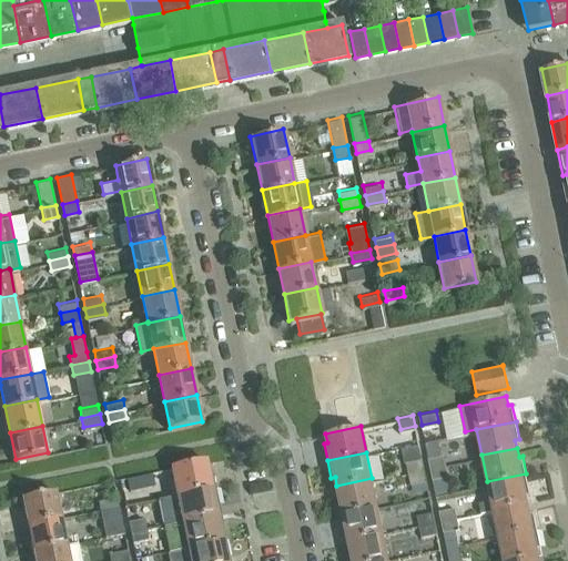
[(444,452),(428,456),(430,466),(446,462),(444,452)]
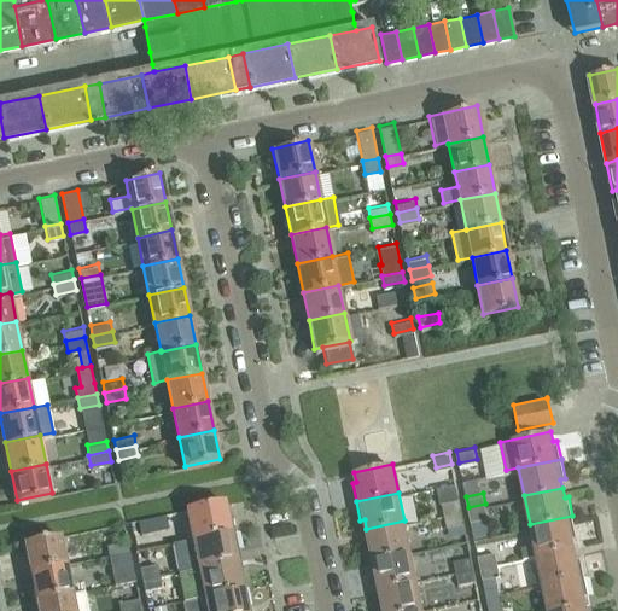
[(461,510),(459,498),(442,501),(444,513),(461,510)]
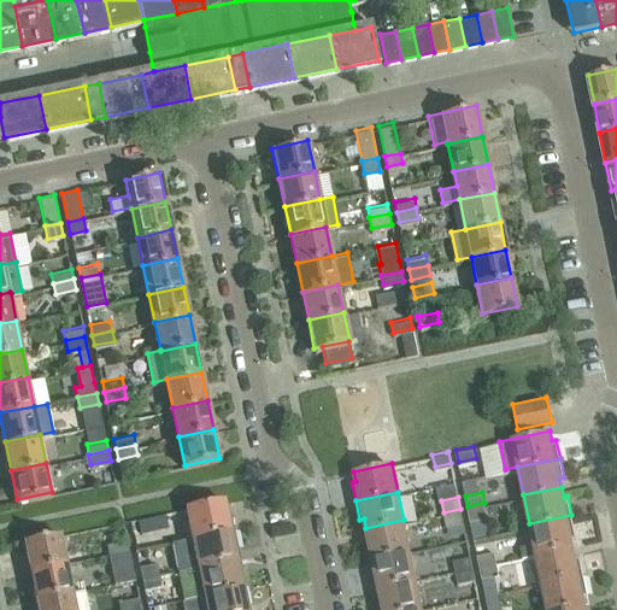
[(225,509),(223,498),(186,506),(192,535),(233,527),(229,508),(225,509)]
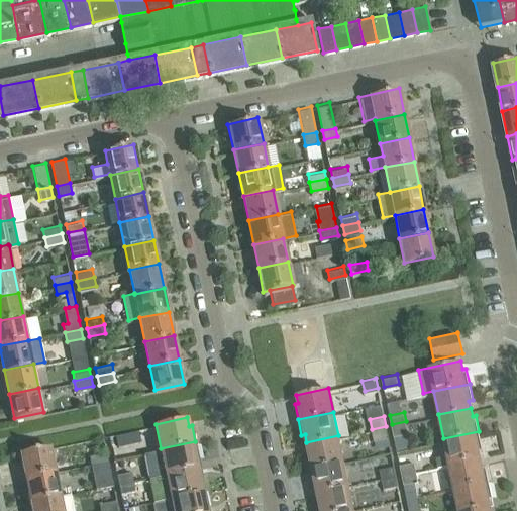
[(408,431),(406,421),(392,424),(394,434),(408,431)]
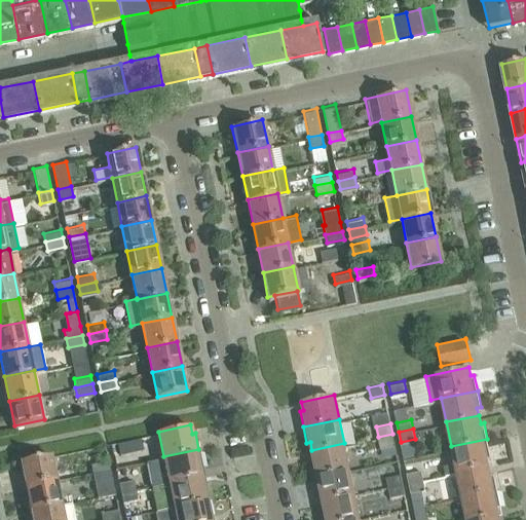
[(395,443),(392,434),(378,437),(380,446),(395,443)]
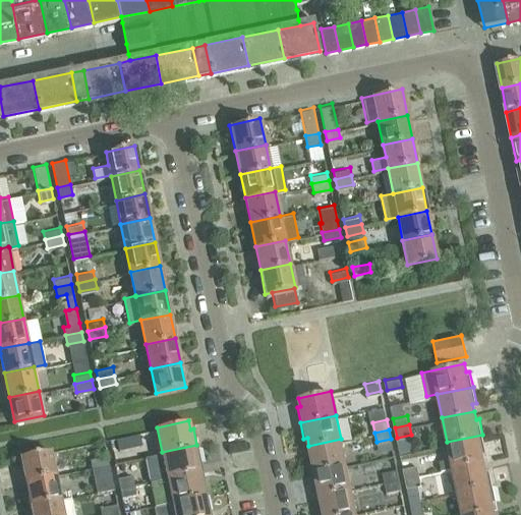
[(127,435),(117,437),(119,447),(129,445),(127,435)]
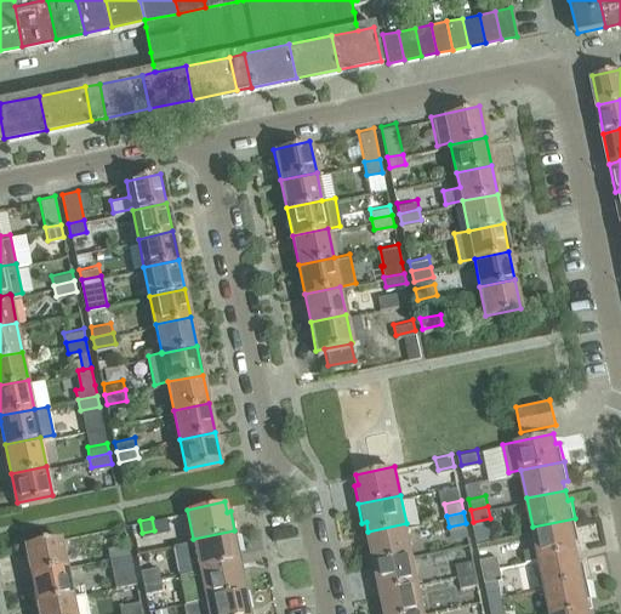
[(536,545),(524,547),(527,558),(539,556),(577,547),(575,539),(579,538),(575,518),(533,527),(536,545)]
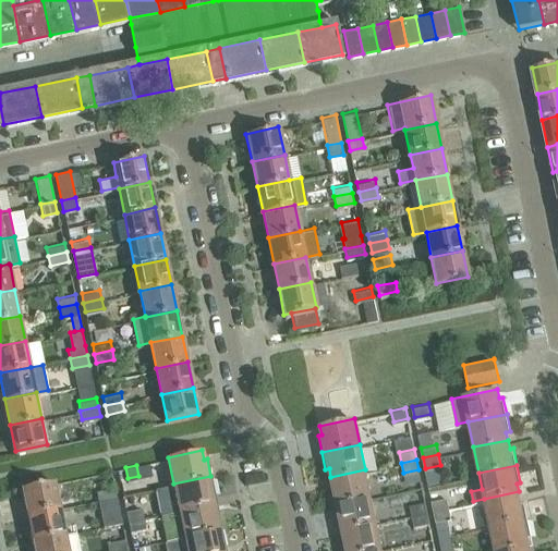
[(371,496),(365,469),(330,477),(332,486),(329,487),(332,504),(371,496)]
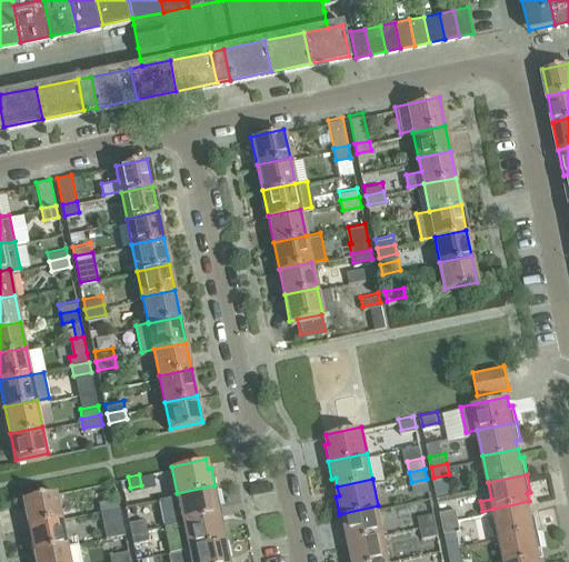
[(215,485),(177,493),(159,498),(165,523),(182,520),(217,512),(216,503),(219,503),(215,485)]
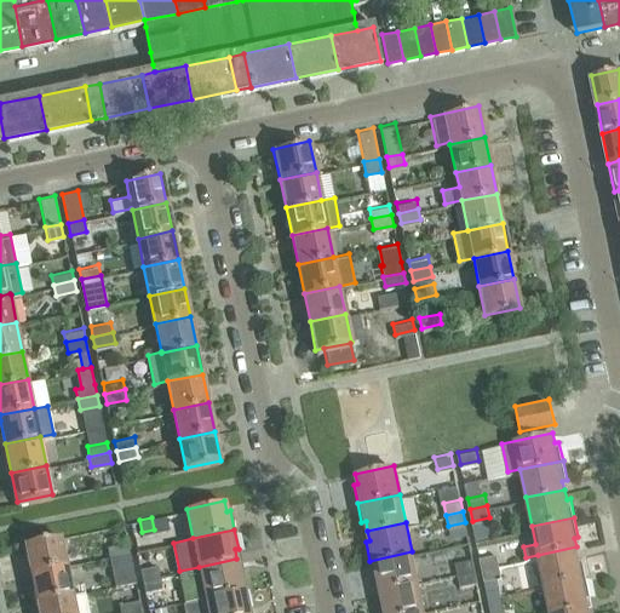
[(65,563),(59,534),(24,542),(30,571),(65,563)]
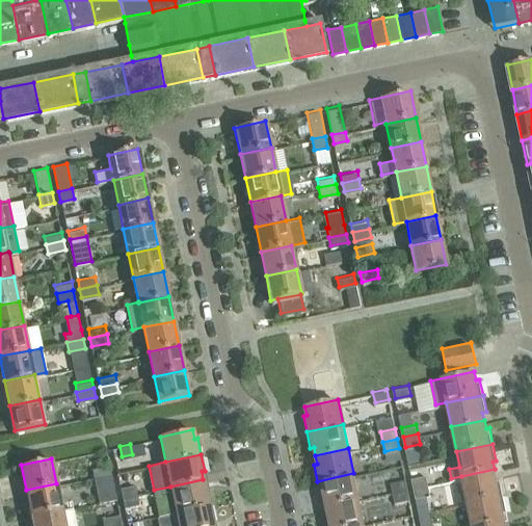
[(109,464),(108,464),(92,467),(94,476),(111,472),(109,464)]
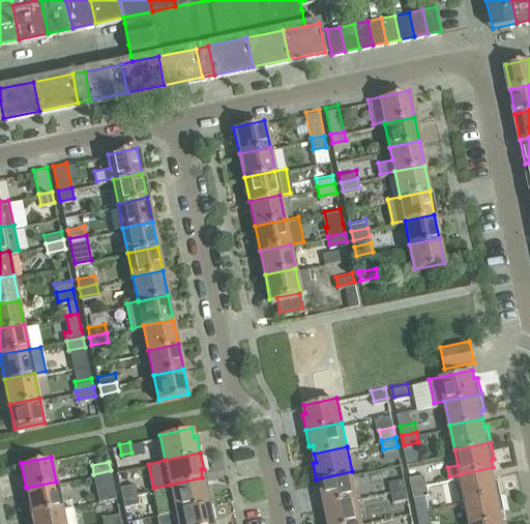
[(494,476),(493,467),(460,474),(465,499),(500,492),(497,475),(494,476)]
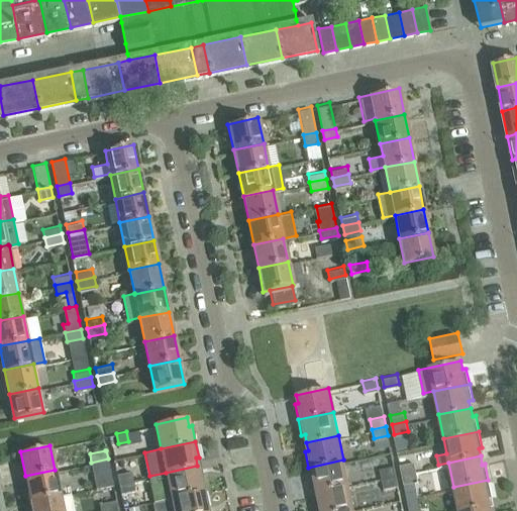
[(108,458),(91,463),(97,487),(113,484),(108,458)]
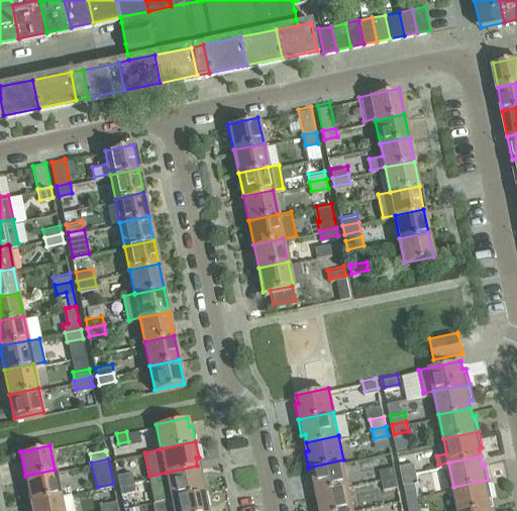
[(348,484),(343,460),(308,468),(311,483),(314,482),(316,491),(348,484)]
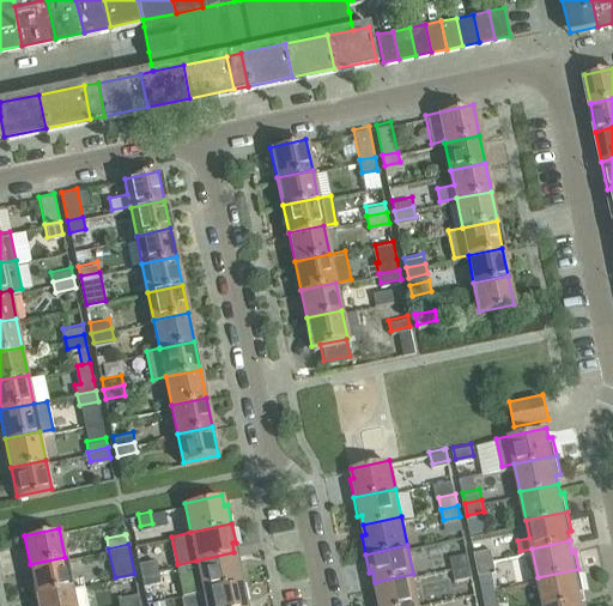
[(491,545),(474,549),(477,559),(493,556),(491,545)]
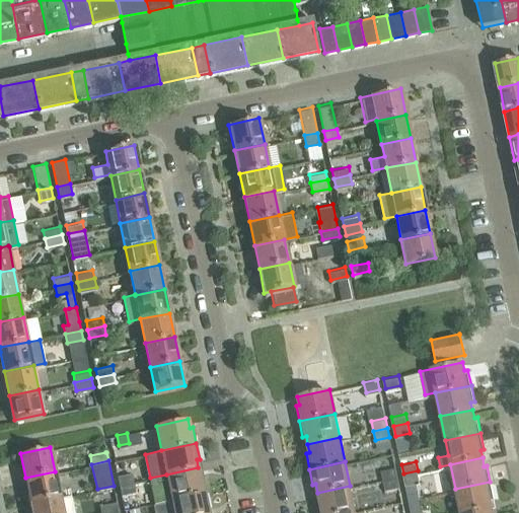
[(397,475),(395,465),(381,468),(383,479),(397,475)]
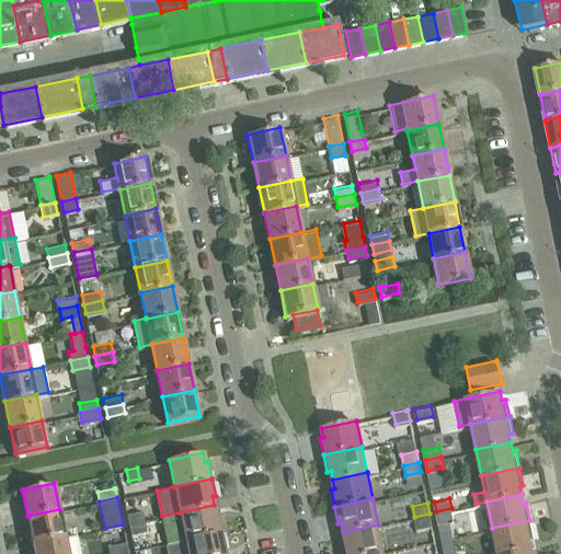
[(216,514),(214,505),(180,512),(185,539),(222,530),(219,514),(216,514)]
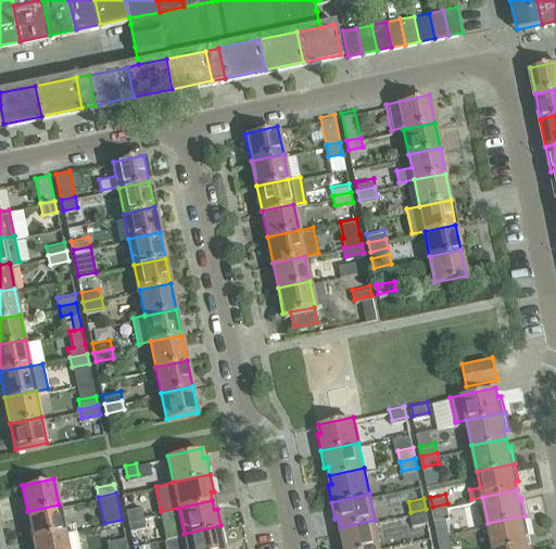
[(141,503),(126,507),(128,518),(143,514),(141,503)]
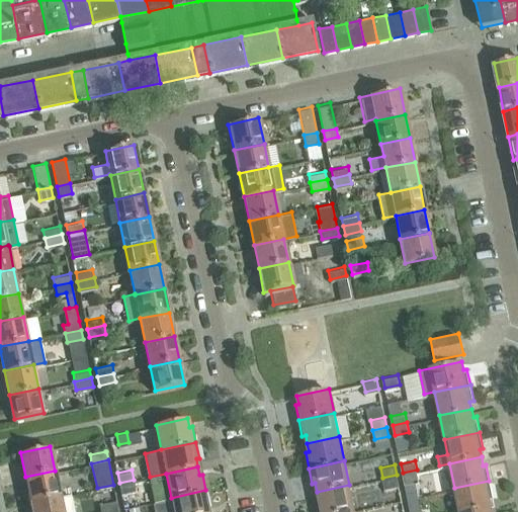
[(417,470),(403,473),(405,483),(419,480),(417,470)]
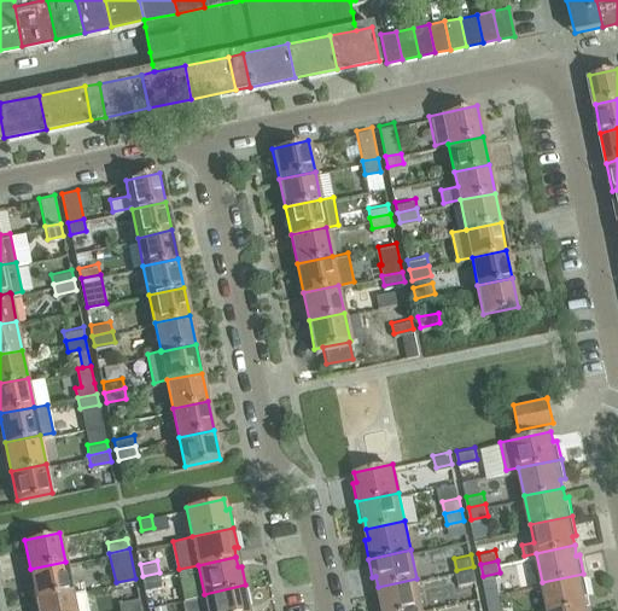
[(71,591),(65,562),(30,569),(36,598),(71,591)]
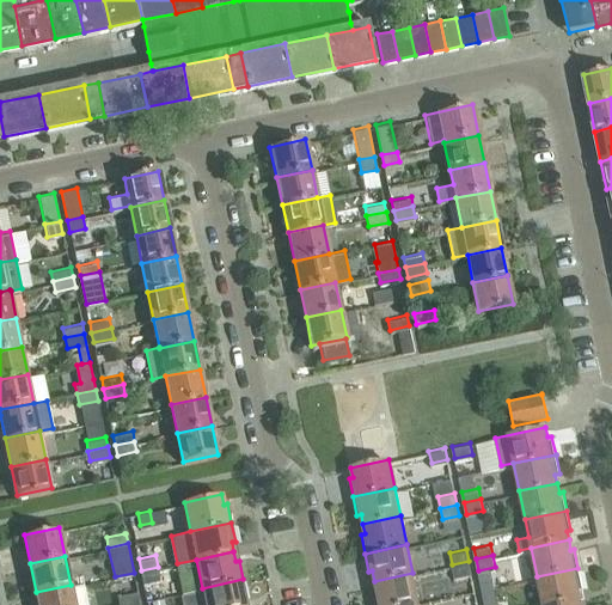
[(471,572),(469,561),(452,564),(454,575),(471,572)]
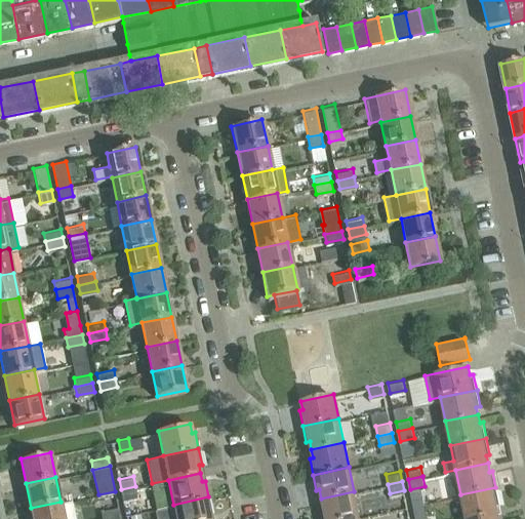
[(137,495),(135,486),(121,489),(123,498),(137,495)]
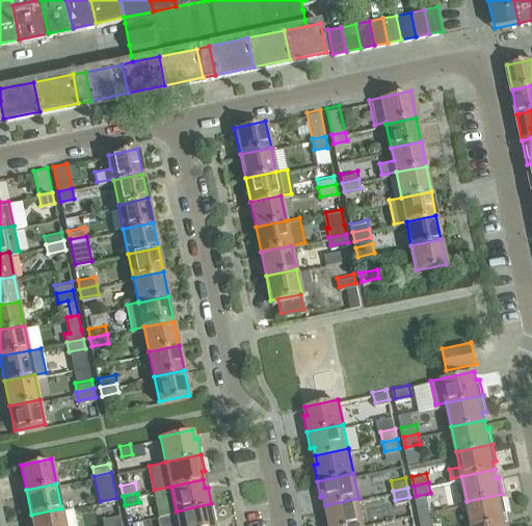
[(506,510),(502,494),(467,501),(472,525),(504,519),(503,510),(506,510)]
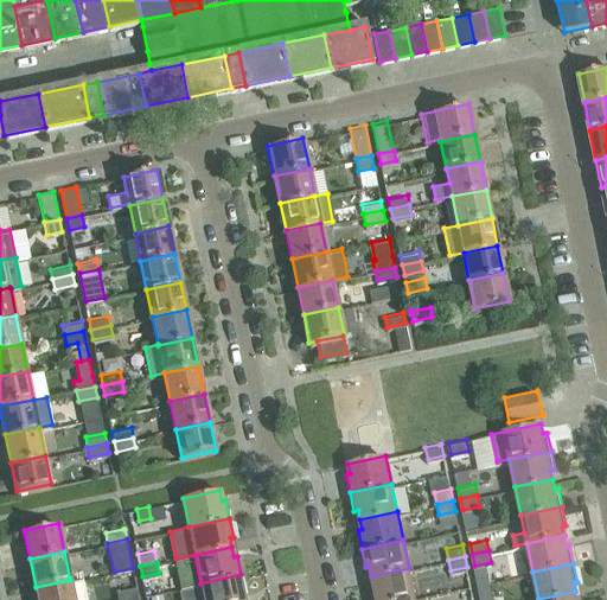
[(401,599),(415,597),(409,568),(371,576),(374,586),(370,587),(372,599),(401,599)]
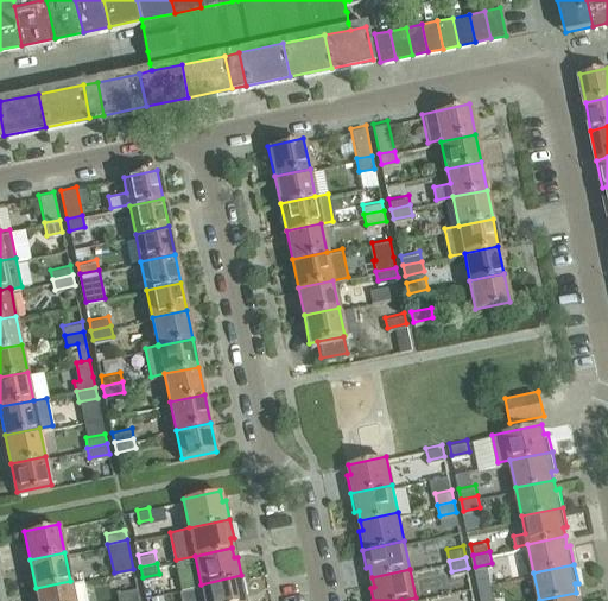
[(246,594),(241,575),(201,584),(204,600),(242,600),(241,594),(246,594)]
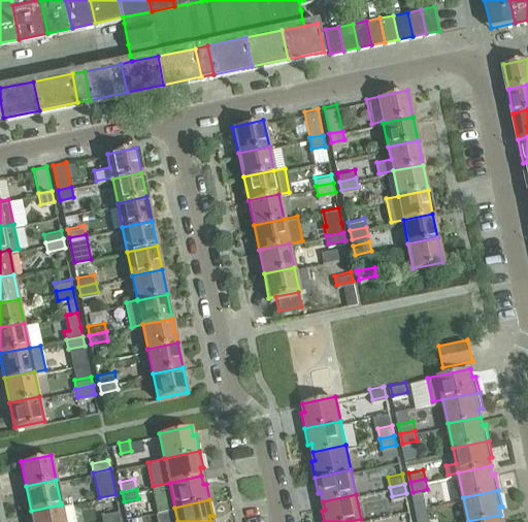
[(61,504),(31,511),(33,521),(77,521),(73,501),(61,504)]
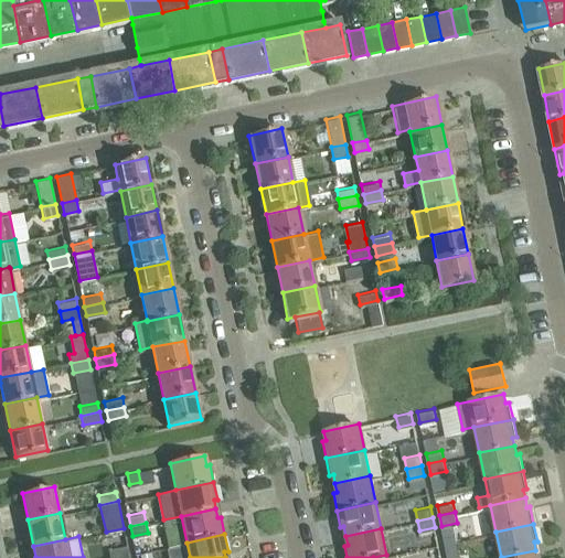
[(129,554),(127,544),(108,548),(110,557),(129,554)]
